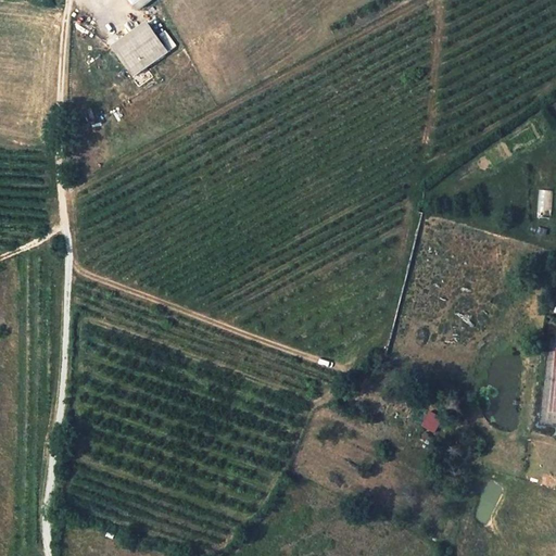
[(133,0),(140,10),(154,0),(133,0)]
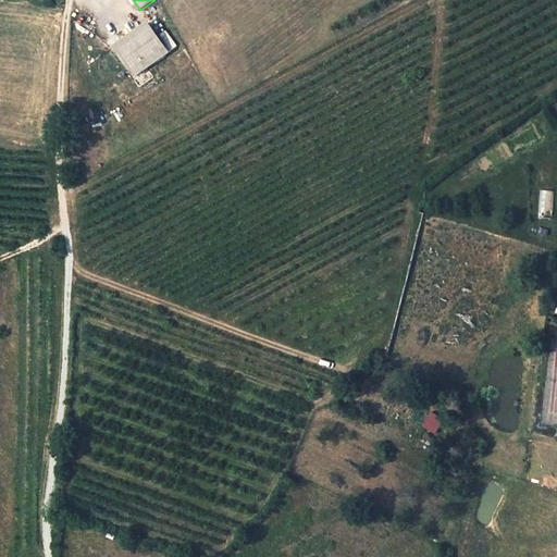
[(150,23),(118,48),(138,76),(171,52),(150,23)]
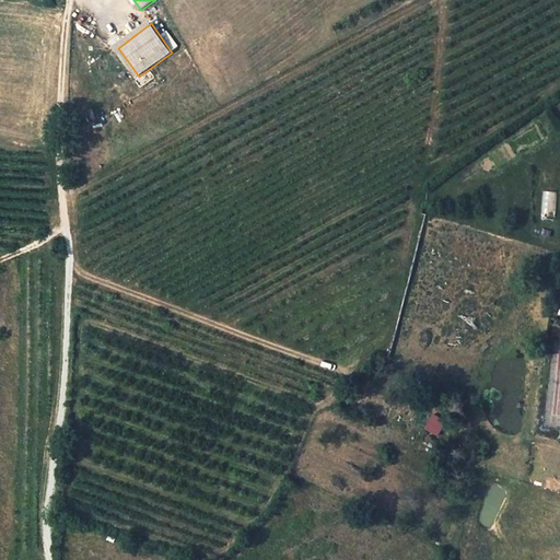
[(543,219),(556,219),(557,191),(543,191),(543,219)]
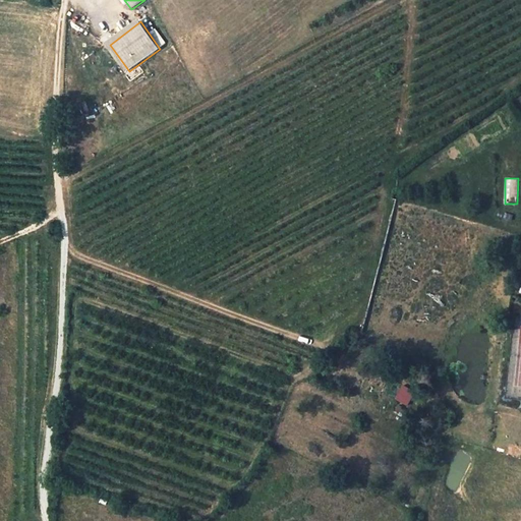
[(396,400),(409,406),(416,392),(403,386),(396,400)]
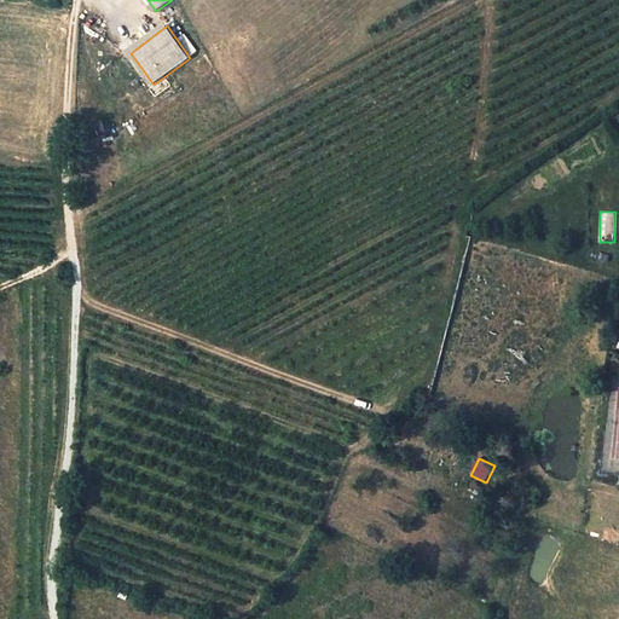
[(123,600),(126,593),(111,588),(109,594),(123,600)]
